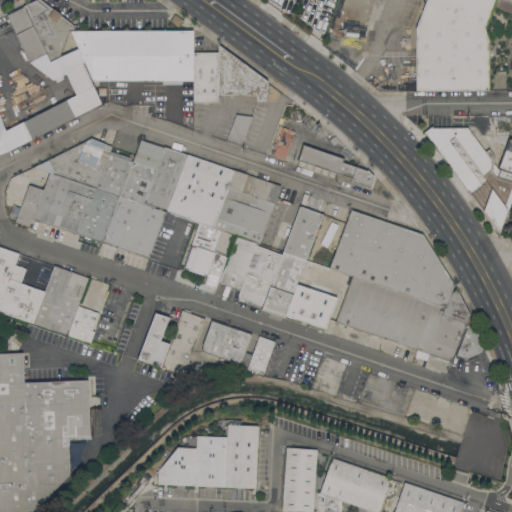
[(193,52),(218,52),(218,94),(218,102),(193,102),(193,80),(92,80),(103,102),(0,152),(0,115),(6,130),(76,94),(68,80),(53,80),(31,63),(7,14),(35,0),(41,0),(79,29),(193,30),(193,52)]
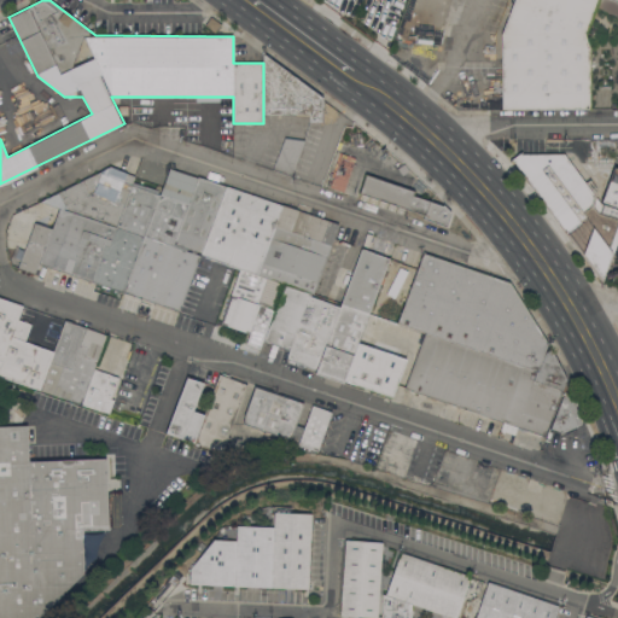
[(586,33),(589,47),(590,108),(501,109),(501,33),(513,0),(596,0),(595,6),(586,33)]
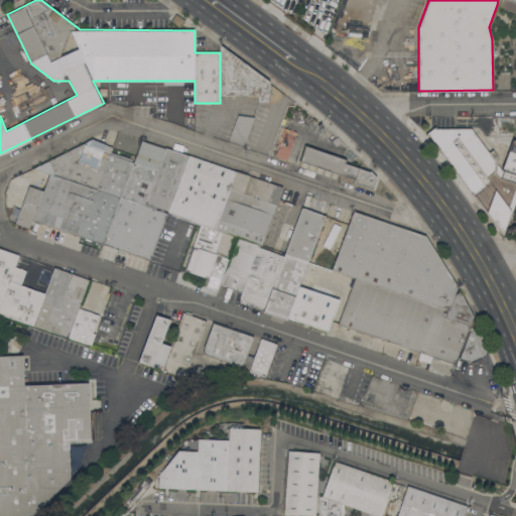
[(515,12),(497,5),(498,0),(515,0),(515,12)]
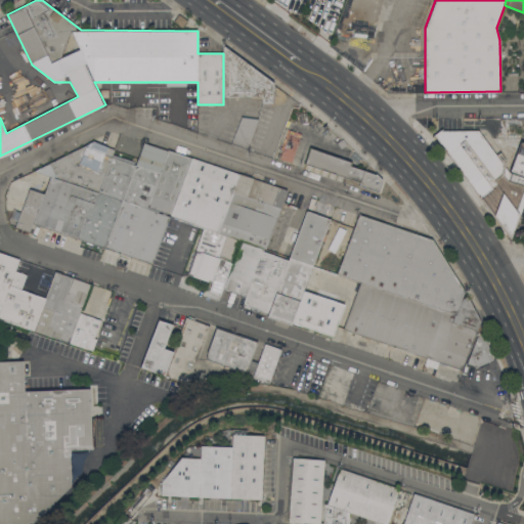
[(222,46),(271,84),(272,102),(262,102),(262,95),(223,96),(223,53),(222,46)]
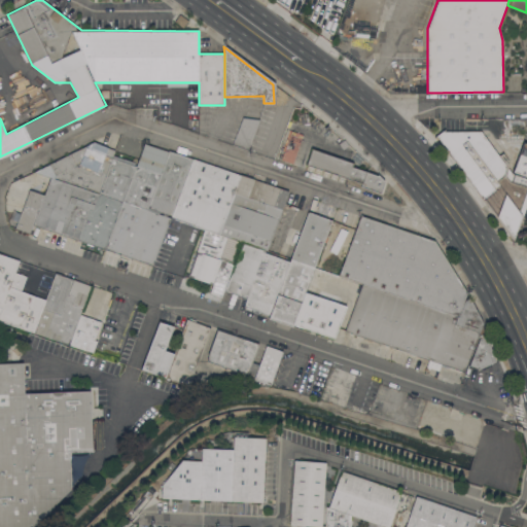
[(248,149),(233,144),(243,116),(259,118),(248,149)]
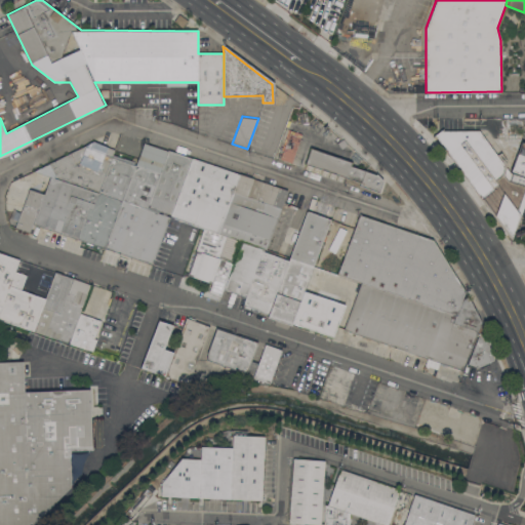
[(286,129),(298,133),(288,162),(276,158),(286,129)]
